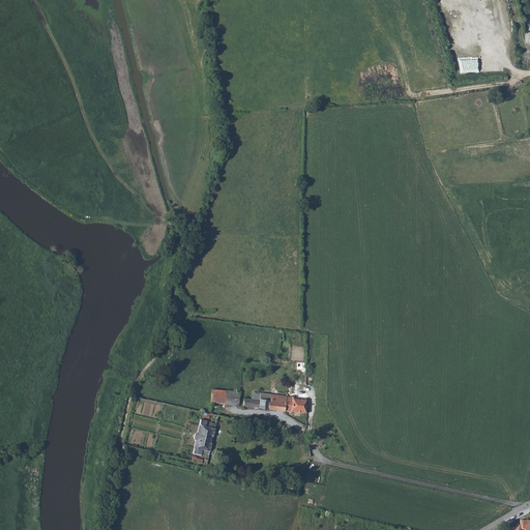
[(212,389),(210,403),(238,406),(240,392),(212,389)]
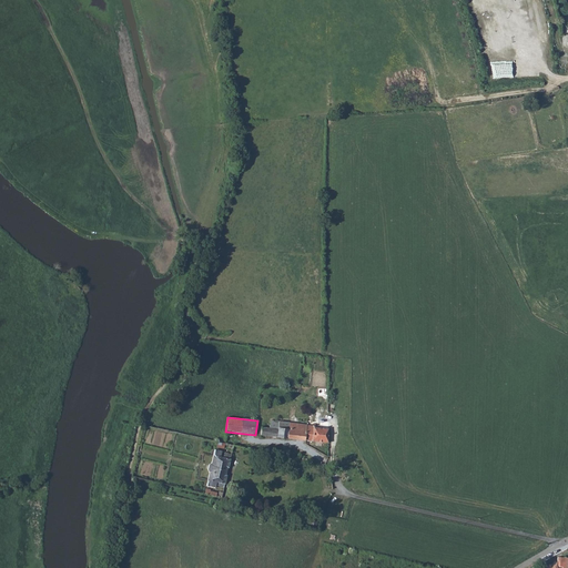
[(290,423),(271,421),(270,428),(262,427),(261,435),(287,438),(290,423)]
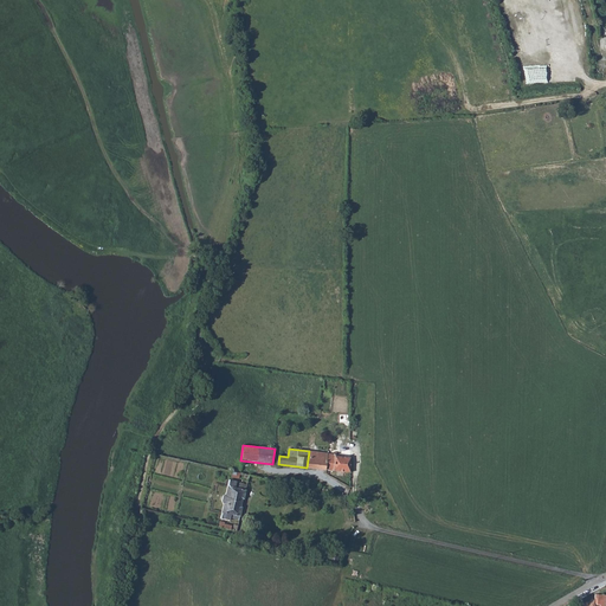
[(309,451),(307,468),(326,470),(328,453),(309,451)]
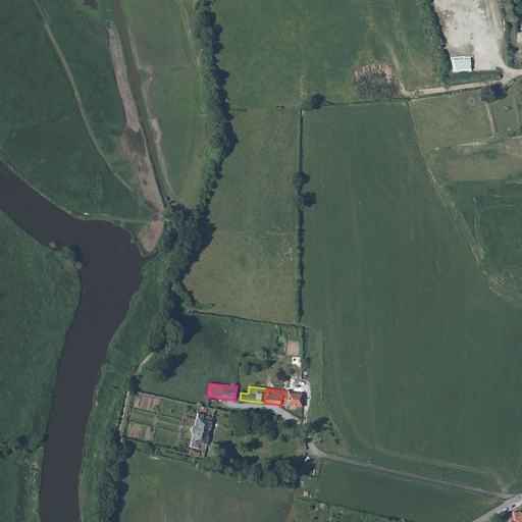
[(282,390),(280,405),(302,407),(302,395),(289,393),(289,392),(282,390)]
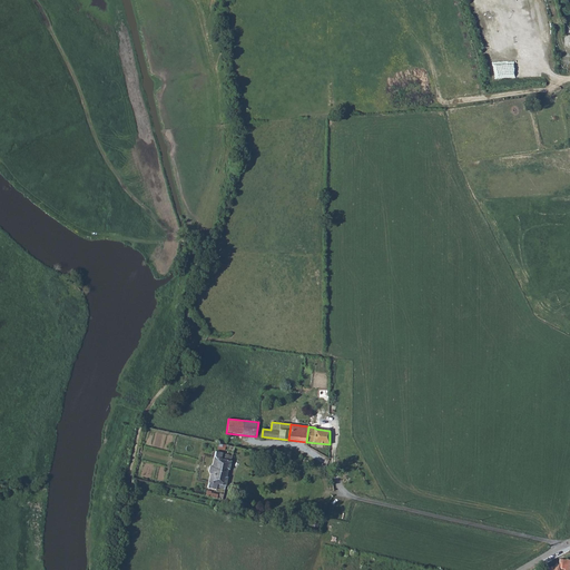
[(210,474),(207,488),(216,490),(217,487),(218,488),(225,489),(228,478),(226,477),(228,469),(229,470),(233,457),(228,455),(229,454),(225,454),(224,459),(222,459),(223,453),(215,451),(212,464),(209,467),(208,471),(210,474)]
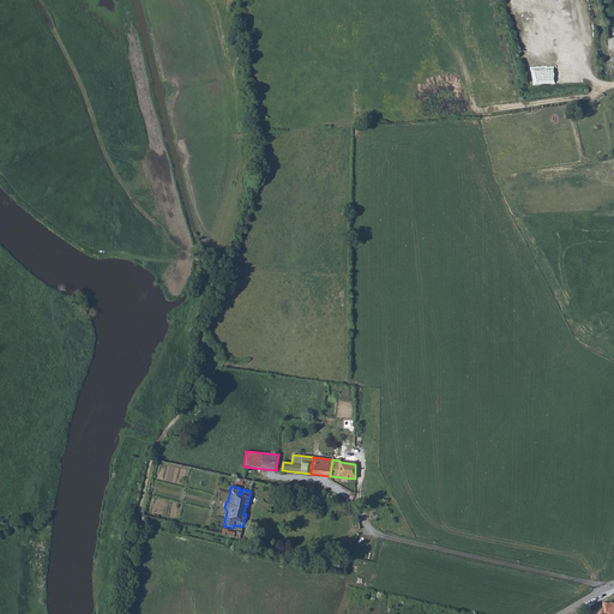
[(337,554),(333,569),(342,570),(345,557),(337,554)]
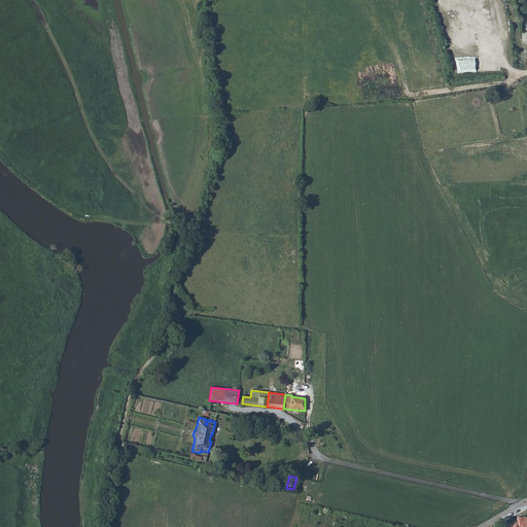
[(526,526),(526,518),(526,517),(517,516),(517,521),(505,526),(506,526),(526,526)]
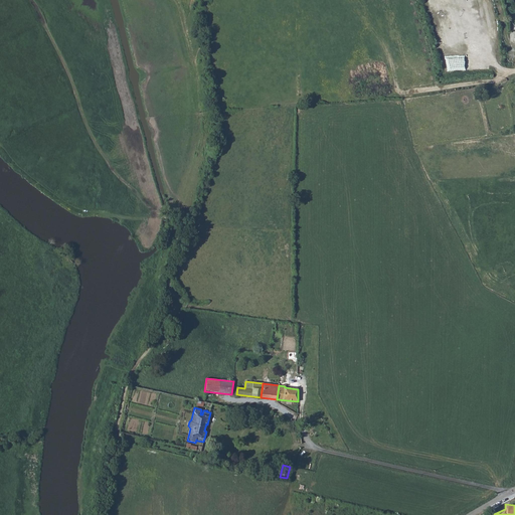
All buildings are outlined.
